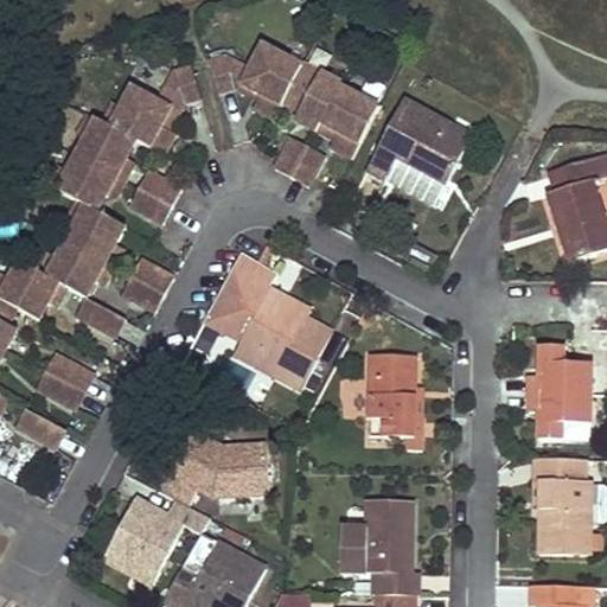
[(353,160),(382,107),(342,87),(343,84),(304,64),(302,66),(263,45),(250,69),(227,58),(208,63),(217,94),(232,88),(238,91),(241,85),(257,95),(255,101),(251,108),(274,120),(283,103),(300,112),(323,123),(338,132),(332,141),(330,147),(353,160)]
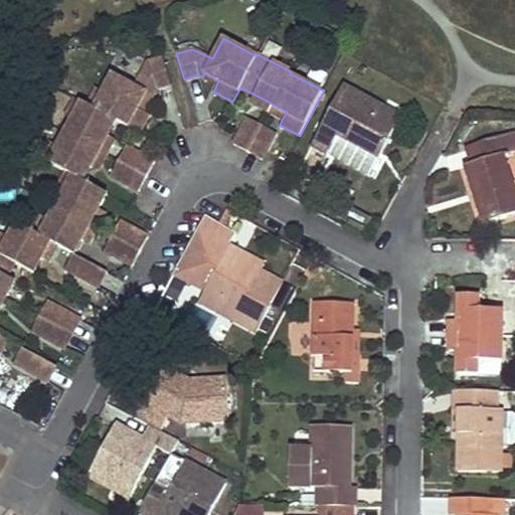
[(133,84),(109,71),(100,88),(90,105),(83,102),(77,98),(69,115),(54,141),(45,158),(60,166),(67,170),(58,187),(43,214),(34,230),(27,226),(10,217),(3,231),(0,235),(0,291),(9,275),(17,260),(36,270),(43,256),(51,240),(58,244),(73,252),(82,237),(92,221),(99,207),(108,192),(83,178),(91,164),(99,149),(107,134),(116,119),(139,132),(149,113),(142,109),(137,106),(145,92),(151,96),(156,88),(170,83),(161,54),(145,60),(133,84)]
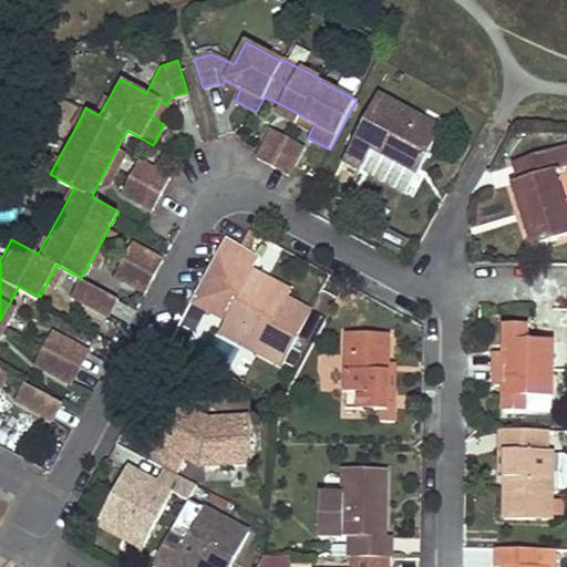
[(240,89),(225,80),(223,85),(238,94),(240,89)]
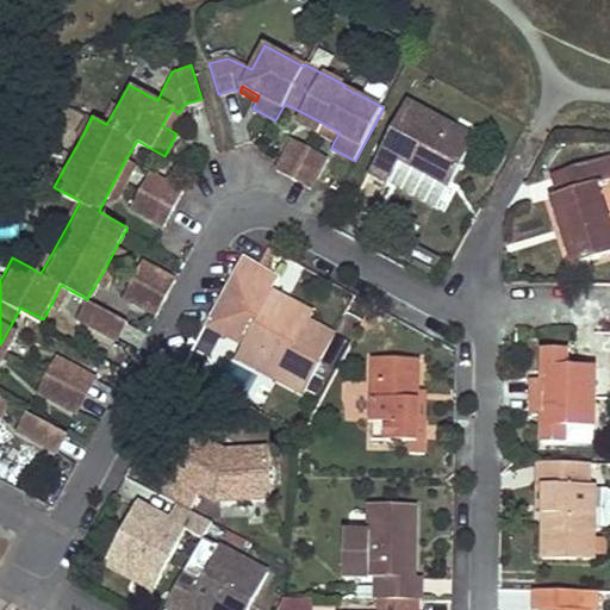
[(106,124),(118,104),(110,100),(99,120),(106,124)]
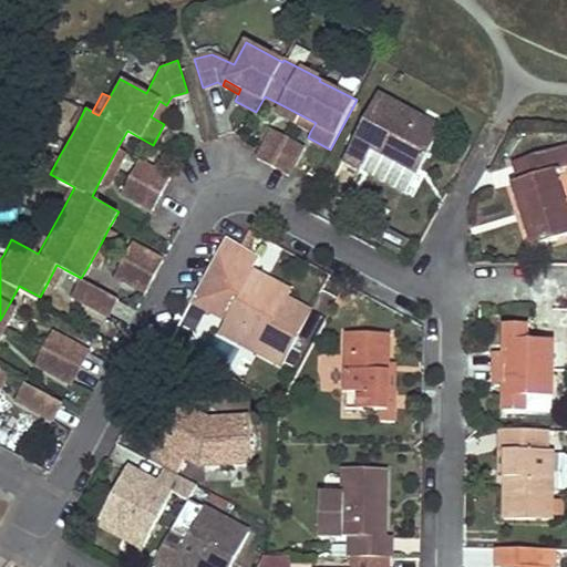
[(443,127),(378,93),(344,156),(362,166),(380,133),(425,158),(443,127)]
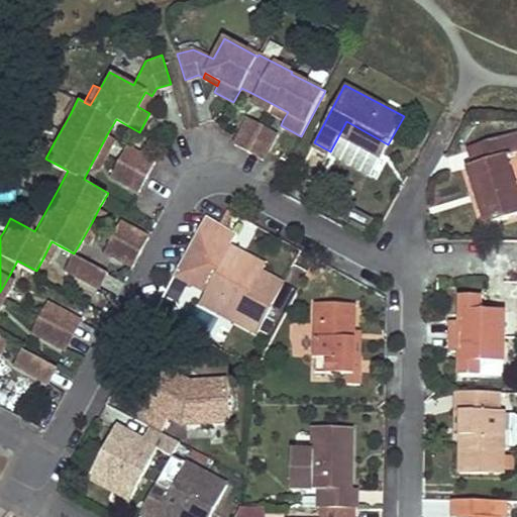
[(145,92),(137,106),(142,109),(151,96),(145,92)]
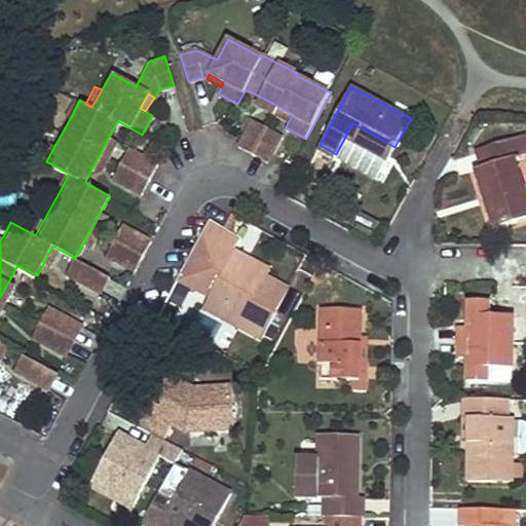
[(72,96),(63,113),(71,117),(79,100),(72,96)]
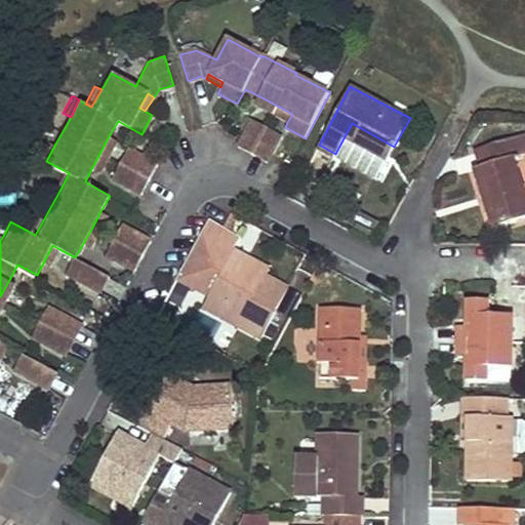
[(279,107),(259,96),(254,106),(274,116),(279,107)]
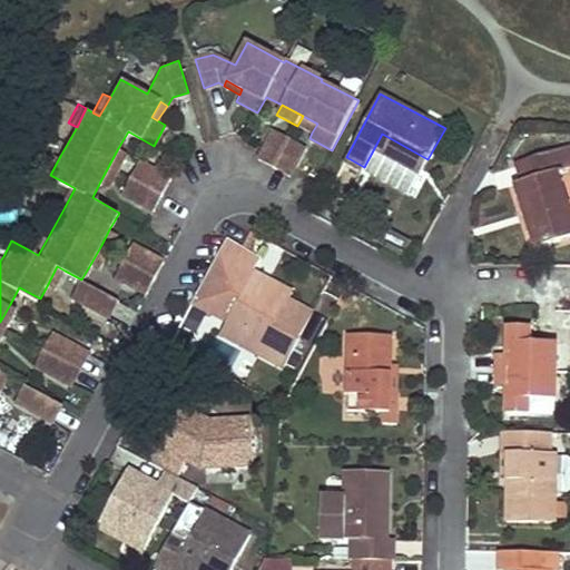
[(317,124),(303,116),(297,126),(312,133),(317,124)]
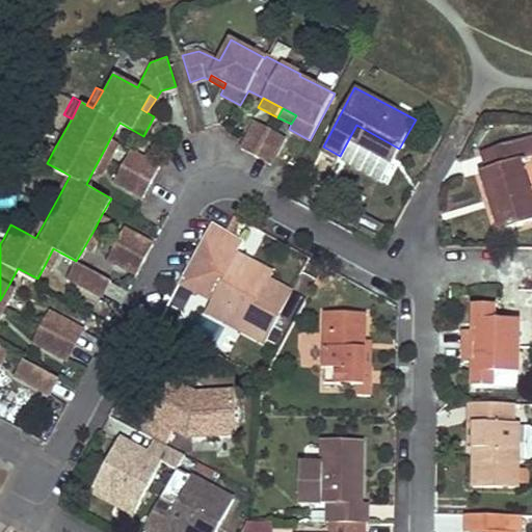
[(270,164),(285,135),(271,129),(256,121),(245,138),(240,148),(270,164)]
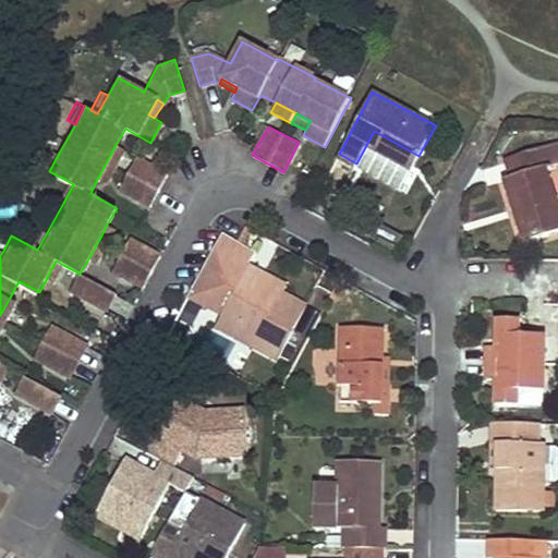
[(557,158),(554,144),(507,158),(512,176),(507,178),(525,240),(557,229),(557,193),(549,166),(557,164),(557,158)]
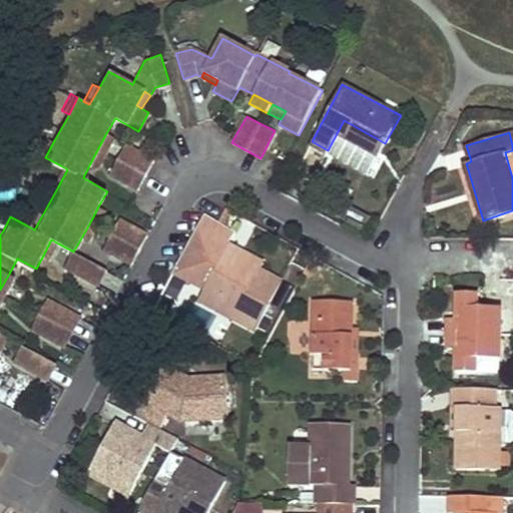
[(106,133),(98,148),(106,152),(114,137),(106,133)]
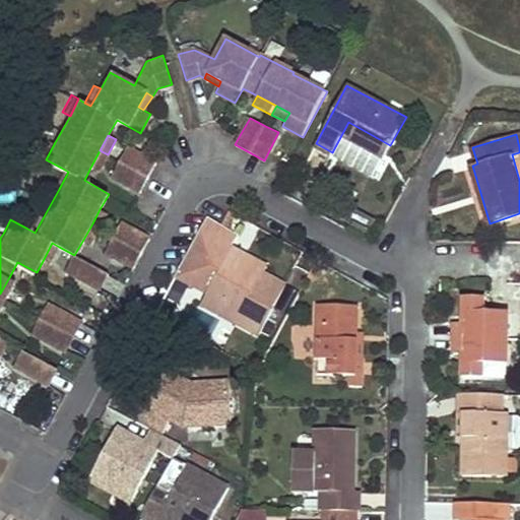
[(48,138),(39,155),(46,159),(55,142),(48,138)]
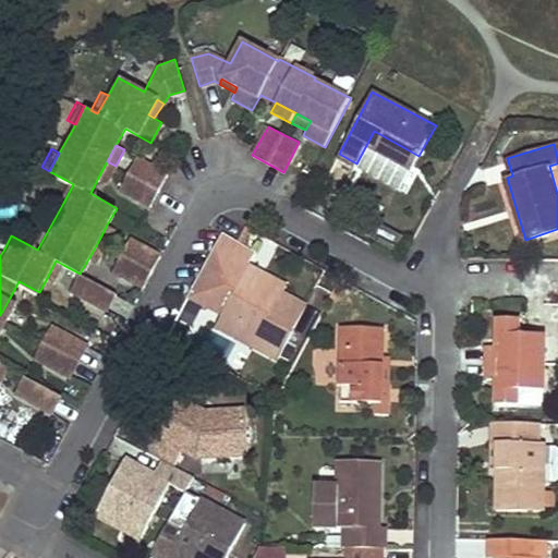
[(166,174),(135,158),(126,172),(118,189),(149,206),(158,190),(166,174)]
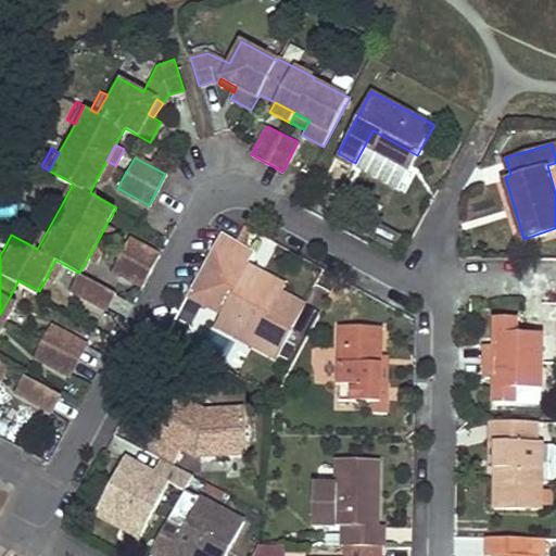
[(106,161),(98,177),(106,181),(115,165),(106,161)]
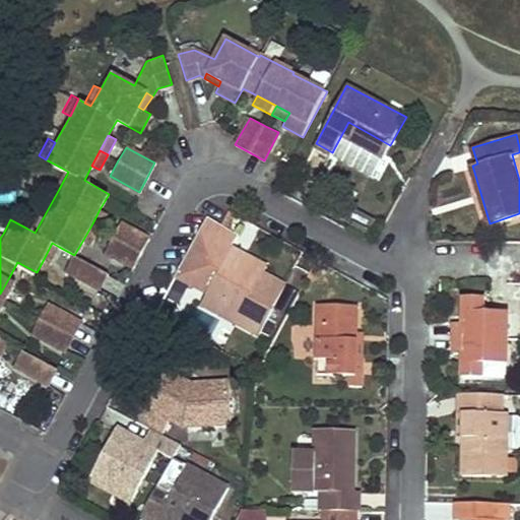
[(68,172),(61,168),(51,185),(59,189),(68,172)]
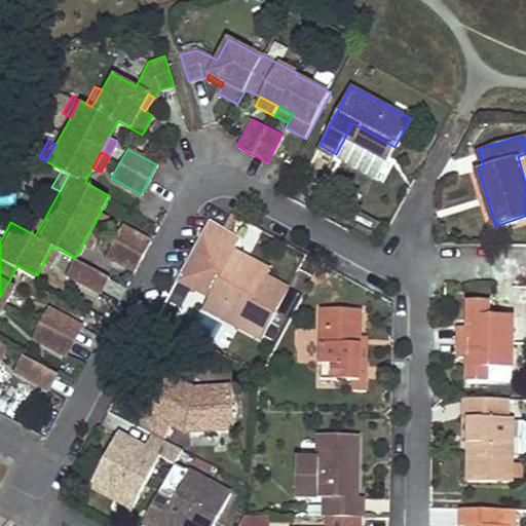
[(101,212),(94,226),(100,230),(107,216),(101,212)]
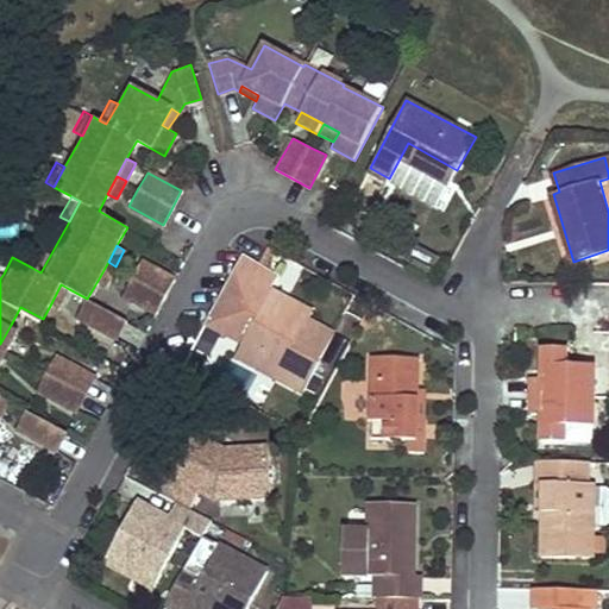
[(41,272),(51,253),(43,249),(32,268),(41,272)]
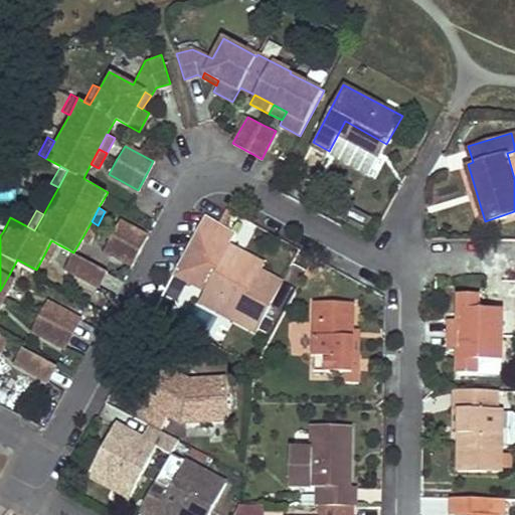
[(260,261),(231,244),(238,230),(219,220),(207,213),(178,266),(202,279),(199,284),(208,288),(206,291),(240,309),(235,319),(259,331),(285,283),(263,271),(256,267),(260,261)]
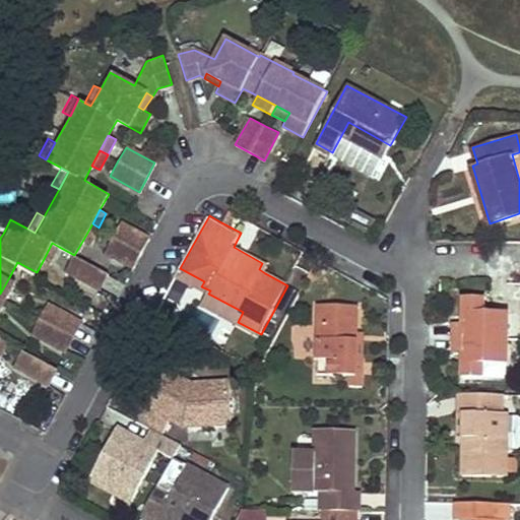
[(149,238),(121,221),(113,236),(105,252),(134,266),(142,251),(149,238)]
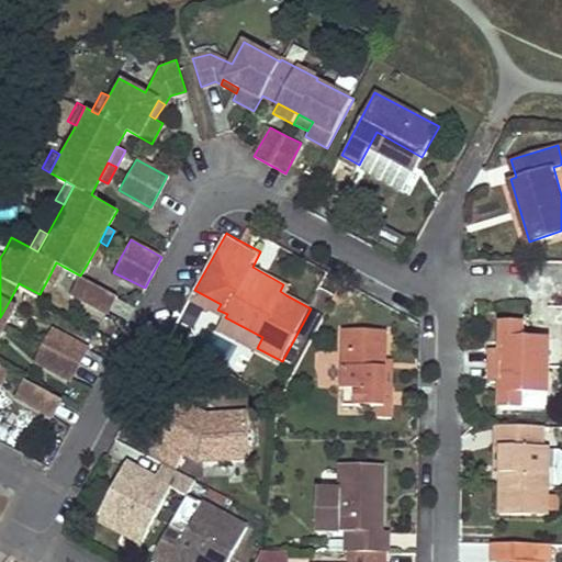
[(100,242),(90,259),(97,263),(107,246),(100,242)]
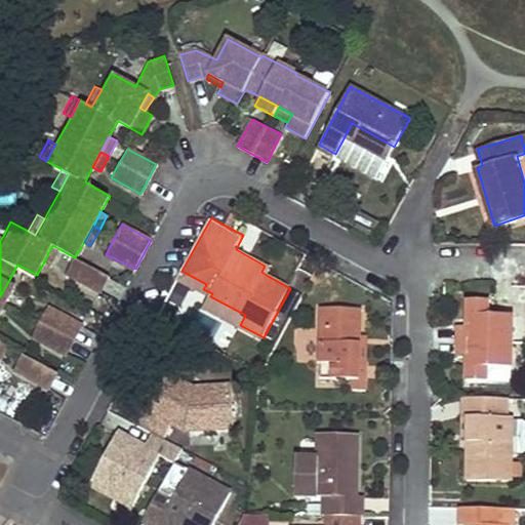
[(52,245),(44,261),(51,266),(59,249),(52,245)]
